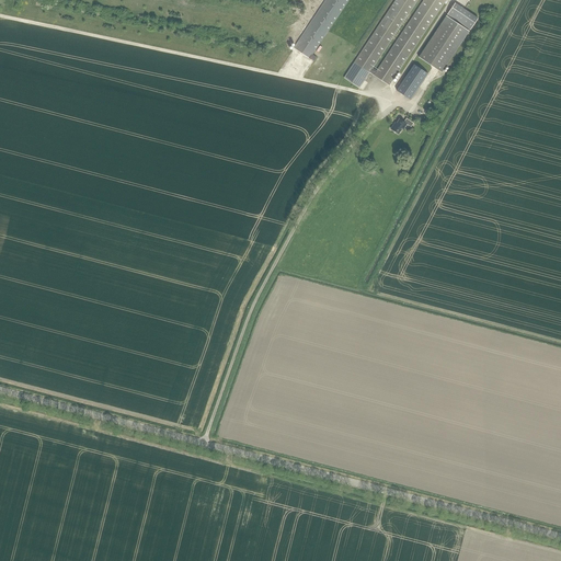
[(325,0),(295,48),(313,61),(317,57),(311,54),(347,0),(325,0)]
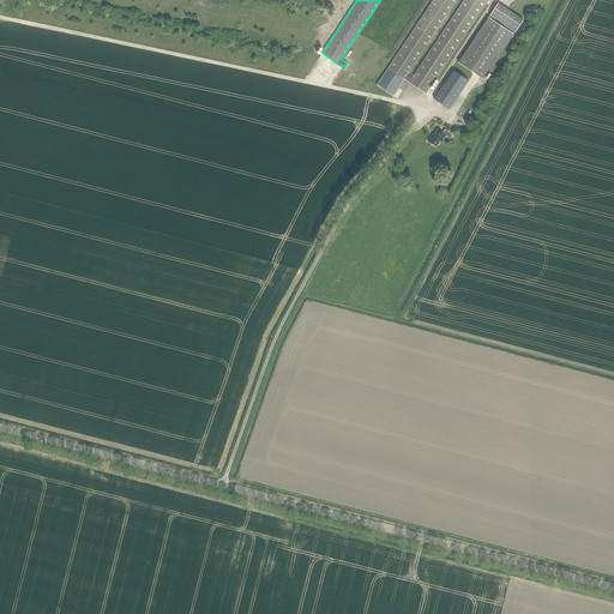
[(464,0),(413,79),(408,76),(457,0),(434,0),(389,70),(387,68),(377,85),(393,97),(404,79),(426,95),(488,1),(486,0),(464,0)]
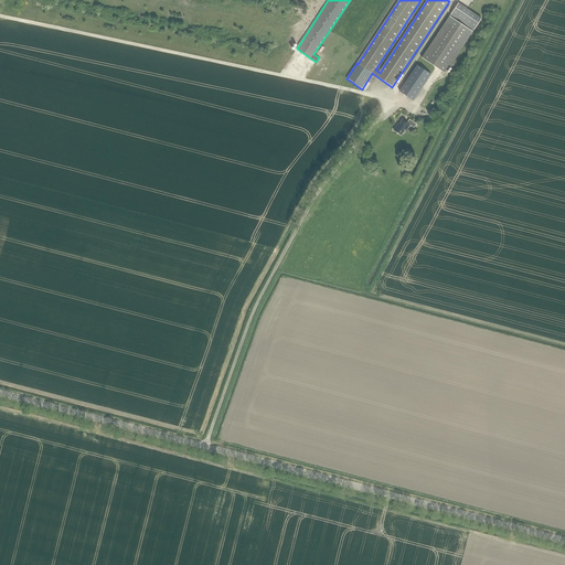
[(472,31),(481,19),(458,3),(450,14),(472,31)]
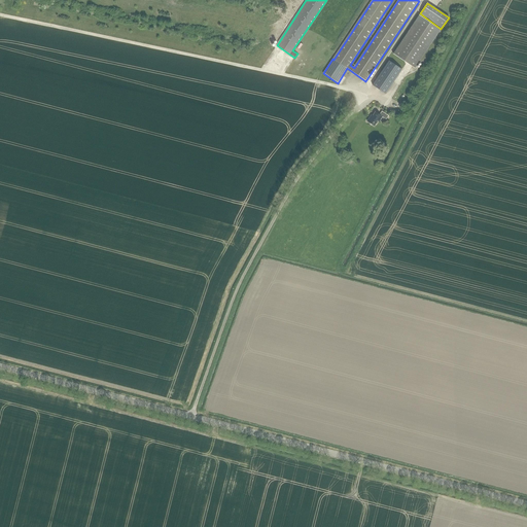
[(415,69),(425,54),(441,30),(419,15),(393,55),(415,69)]
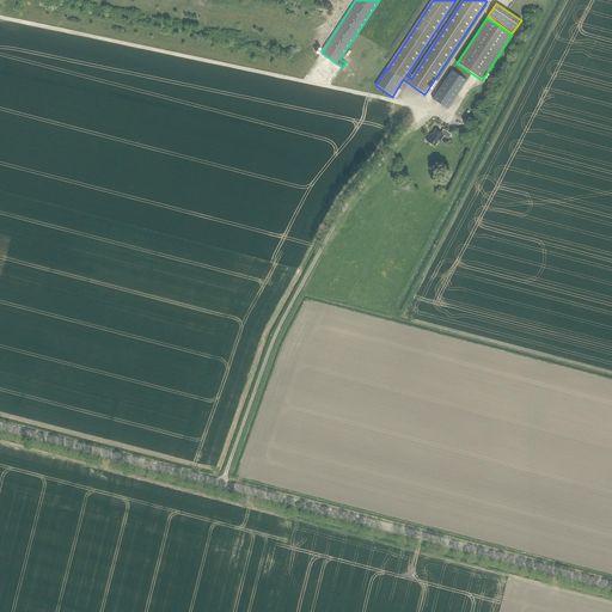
[(448,109),(467,80),(452,69),(433,98),(448,109)]
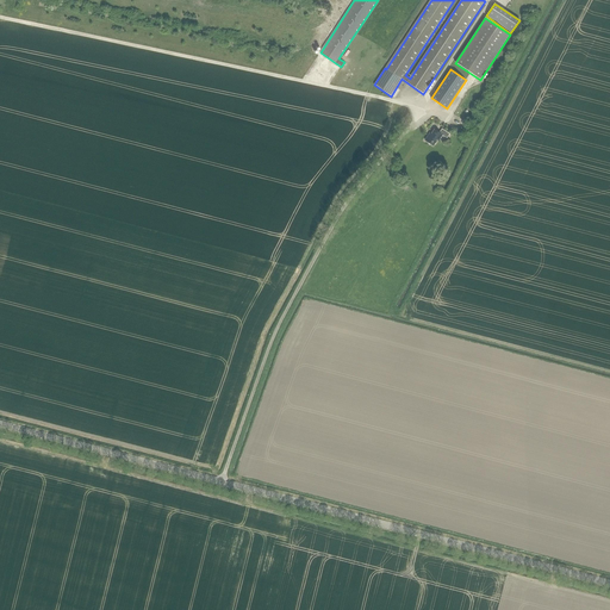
[(447,139),(450,135),(442,130),(440,134),(434,130),(431,135),(430,134),(425,141),(433,147),(437,139),(439,141),(442,136),(447,139)]
